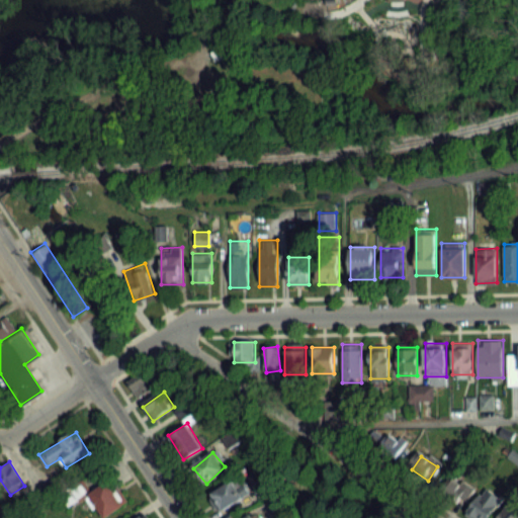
[(220,511),(242,500),(233,482),(211,493),(220,511)]
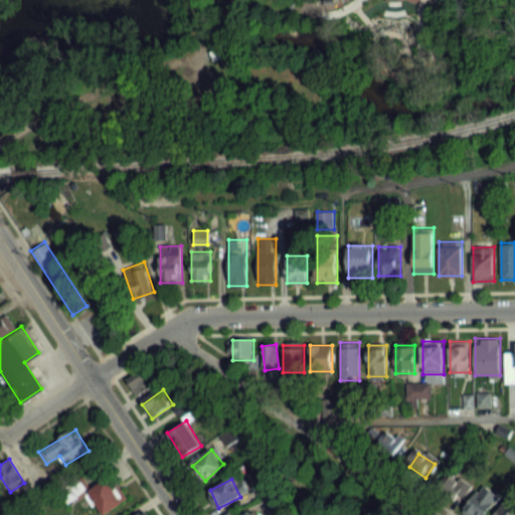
[(124,504),(118,480),(91,487),(97,511),(124,504)]
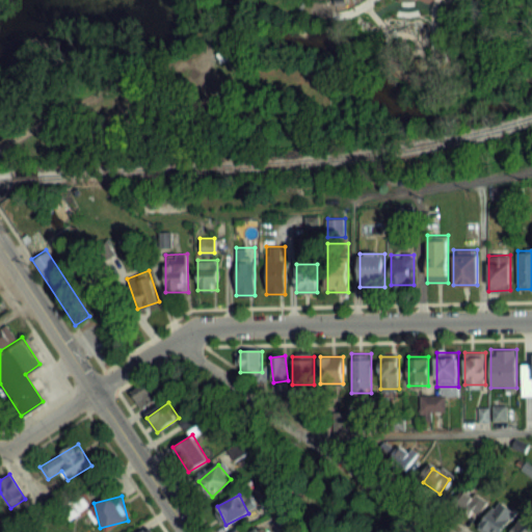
[(478,526),(484,531),(500,531),(517,515),(503,501),(478,526)]
